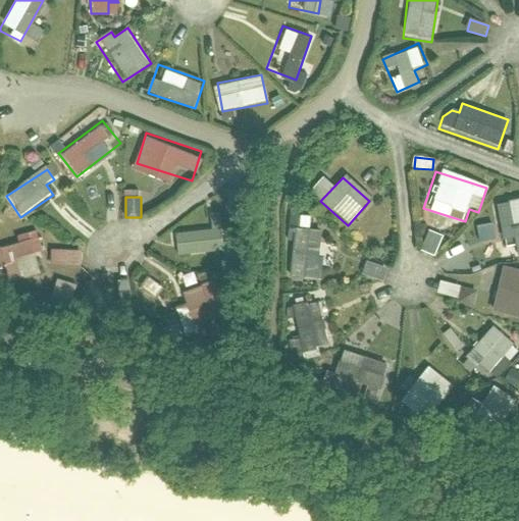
[(518,248),(518,197),(494,200),(500,251),(518,248)]
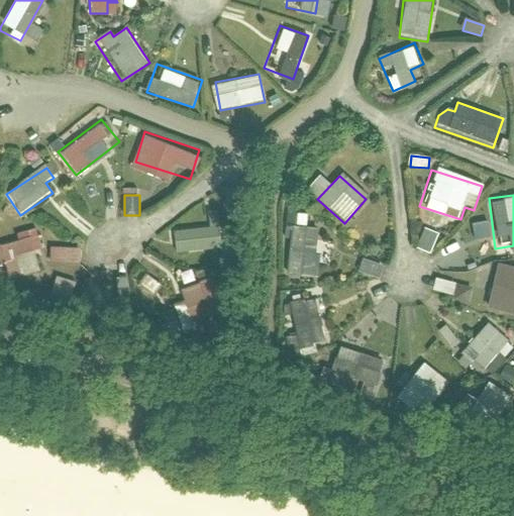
[(220,246),(217,211),(206,212),(208,227),(177,230),(179,249),(220,246)]
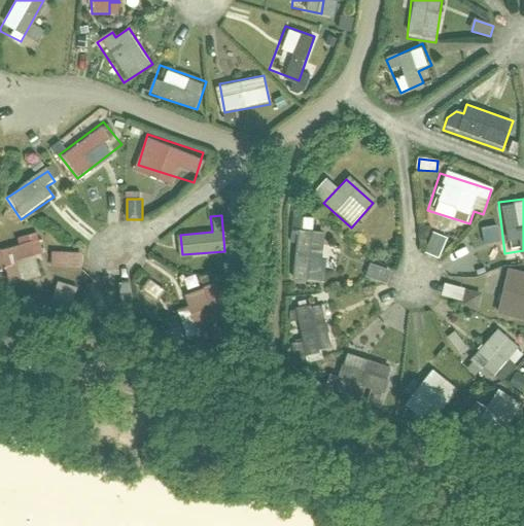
[(483,230),(485,243),(500,242),(498,228),(483,230)]
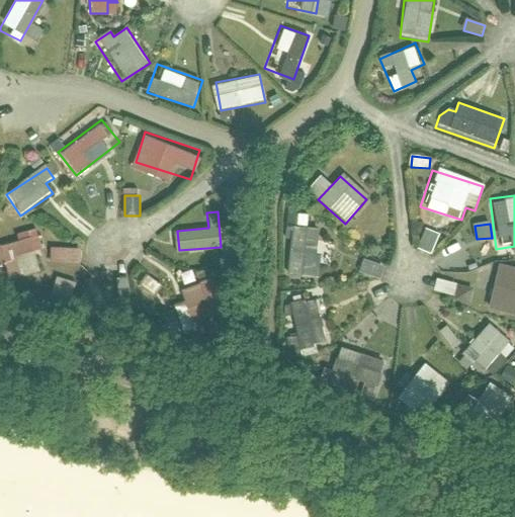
[(440,234),(426,227),(417,245),(432,252),(440,234)]
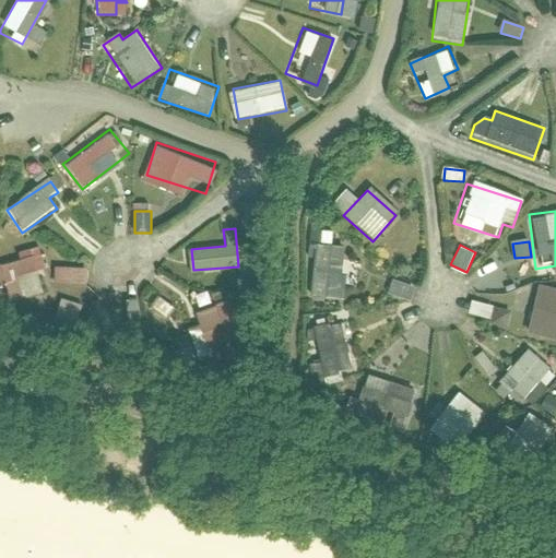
[(340,251),(314,249),(309,298),(341,301),(343,281),(336,280),(340,251)]
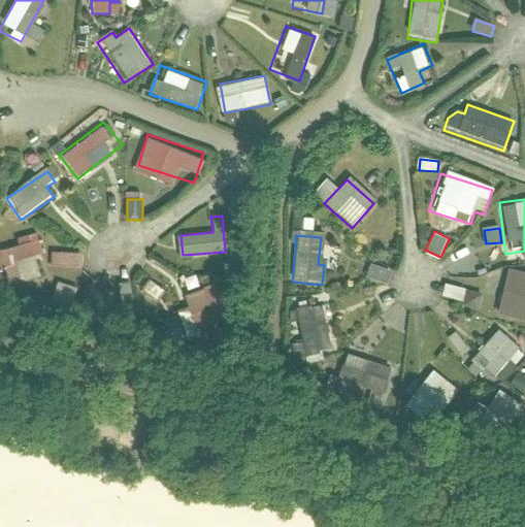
[(32,237),(0,246),(0,255),(9,286),(43,275),(32,237)]
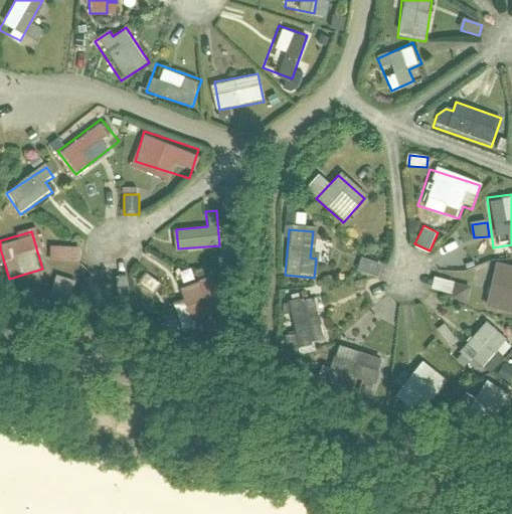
[(79,262),(79,247),(51,247),(50,262),(79,262)]
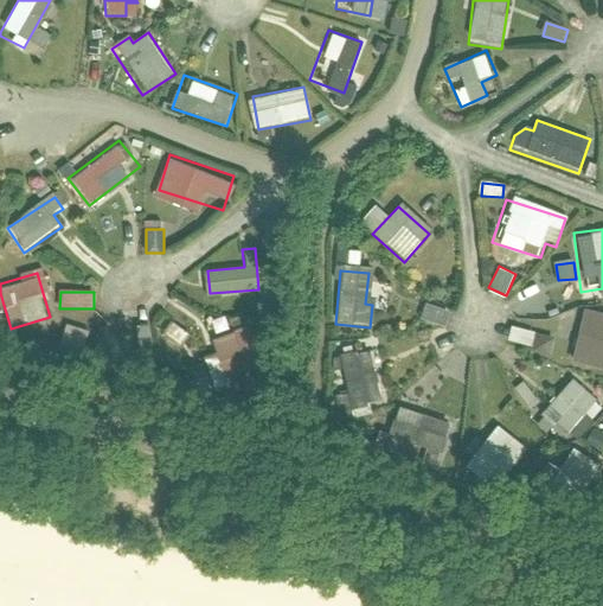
[(199,317),(167,298),(159,312),(191,331),(199,317)]
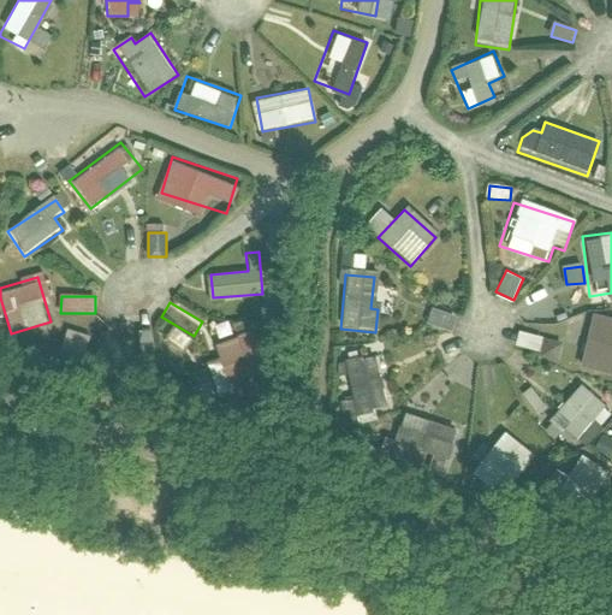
[(416,323),(447,336),(456,315),(425,302),(416,323)]
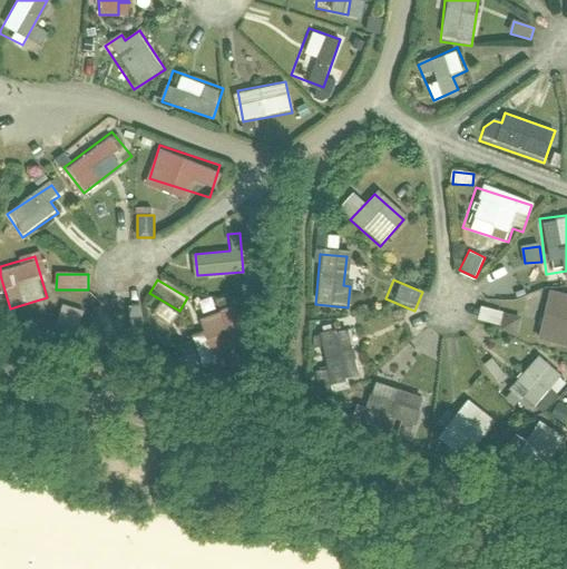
[(566,344),(566,297),(548,292),(535,334),(566,344)]
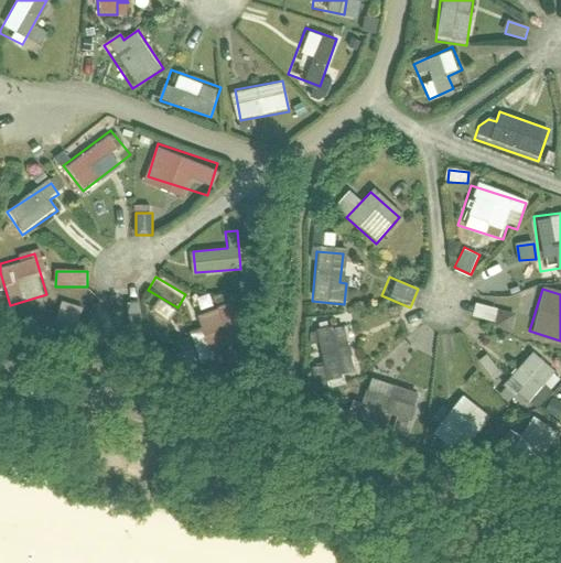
[(252,349),(234,296),(189,312),(207,365),(252,349)]
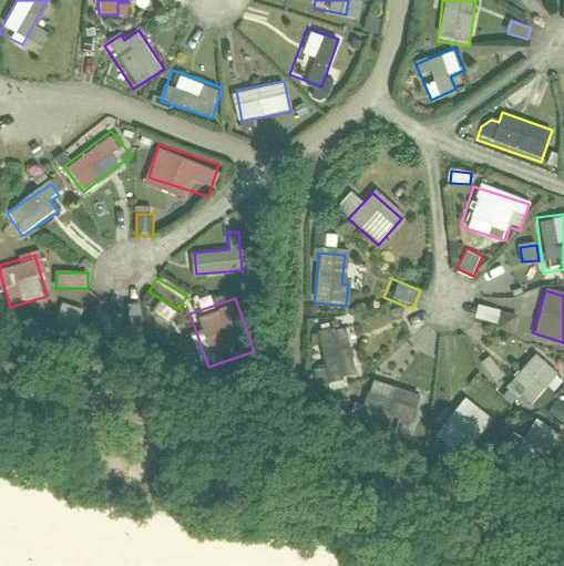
[(500,307),(479,304),(477,318),(496,321),(500,307)]
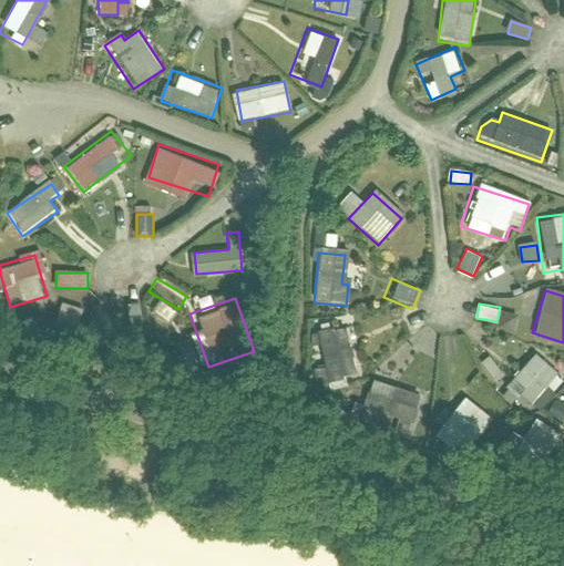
[(77,329),(83,311),(63,305),(58,322),(77,329)]
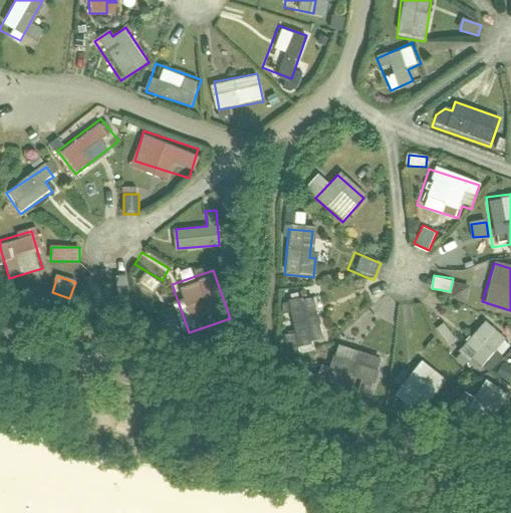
[(304,291),(279,298),(294,357),(320,350),(304,291)]
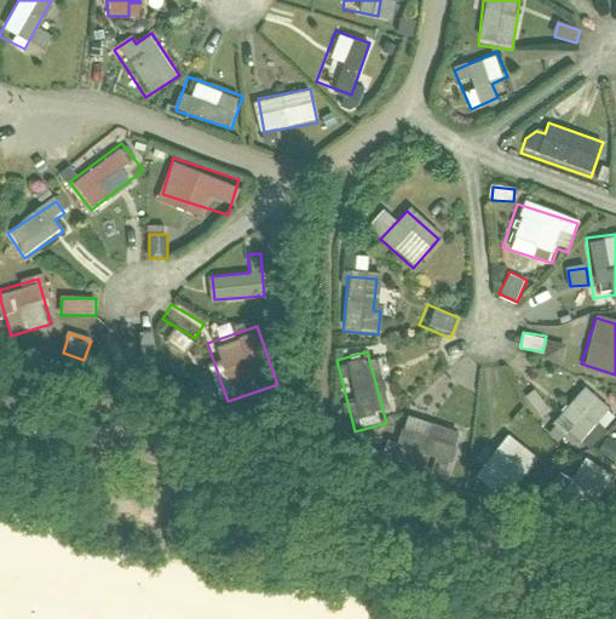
[(615,406),(582,379),(546,423),(583,453),(615,412),(615,406)]
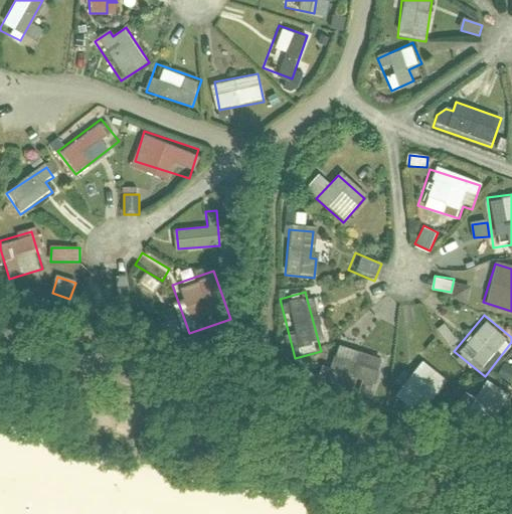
[(372,383),(380,356),(339,344),(332,371),(372,383)]
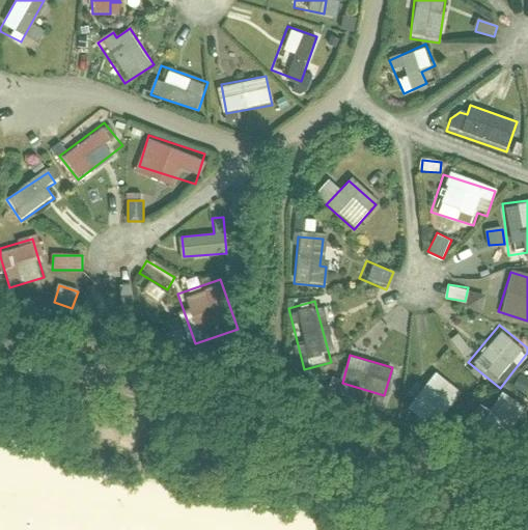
[(439,419),(460,393),(431,370),(410,396),(439,419)]
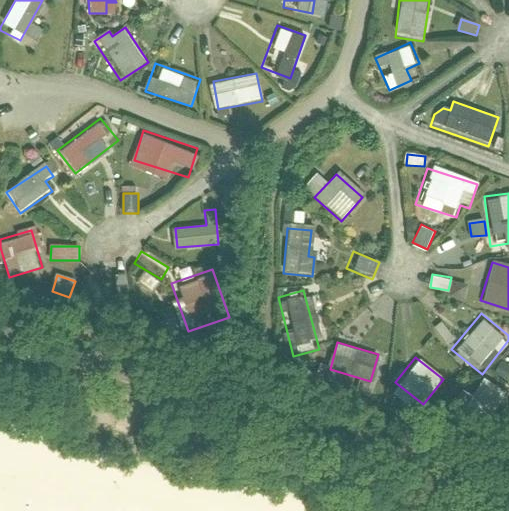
[(505,393),(484,380),(469,405),(490,417),(505,393)]
